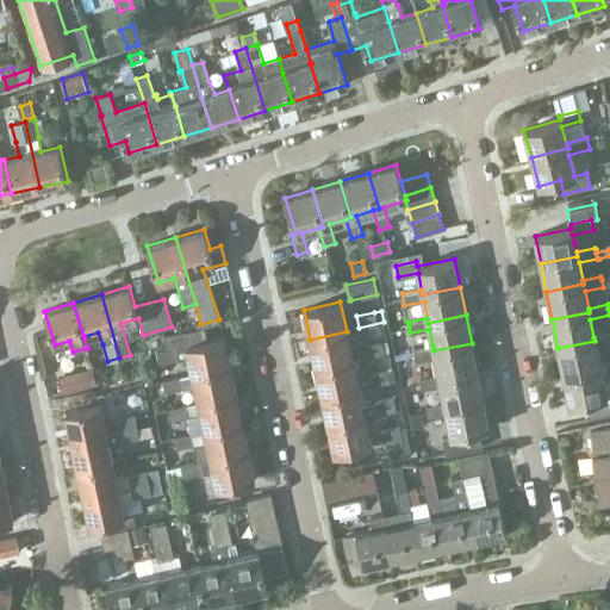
[(316,367),(353,360),(347,331),(310,340),(316,367)]
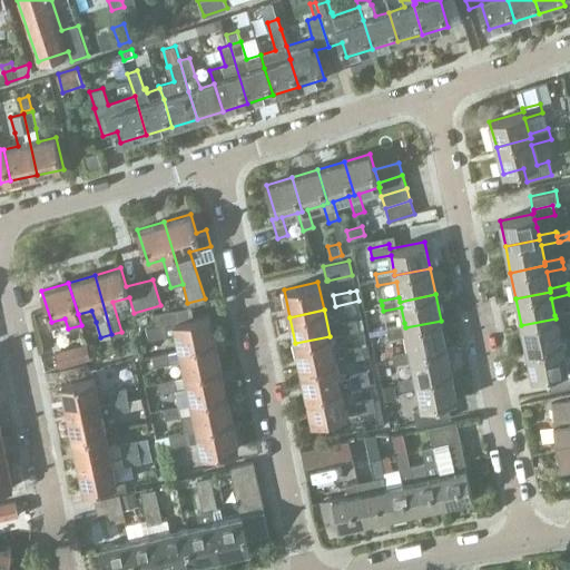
[(556,318),(521,325),(527,352),(561,344),(560,341),(557,325),(569,322),(569,311),(554,315),(556,318)]
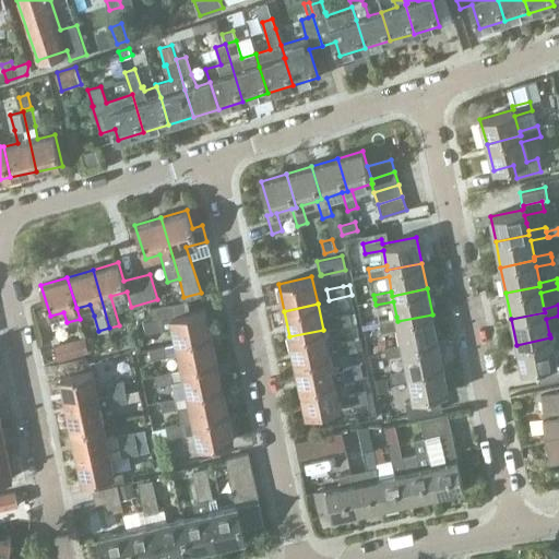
[(144,322),(146,332),(173,326),(176,343),(211,335),(205,309),(170,316),(144,322)]
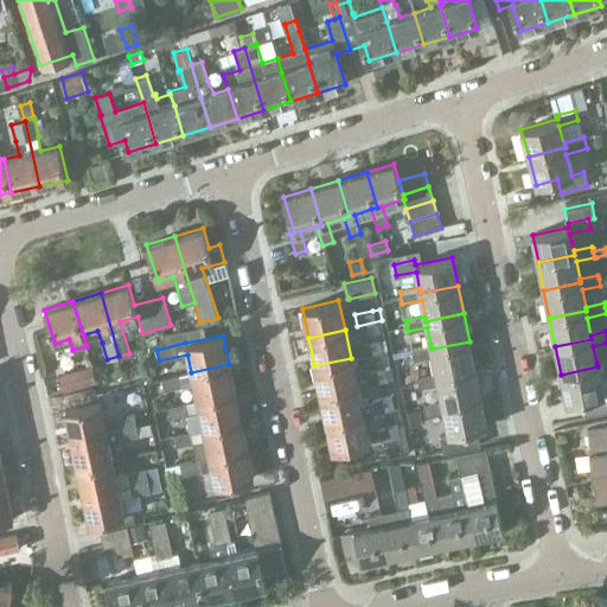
[(363,355),(382,351),(379,339),(360,343),(363,355)]
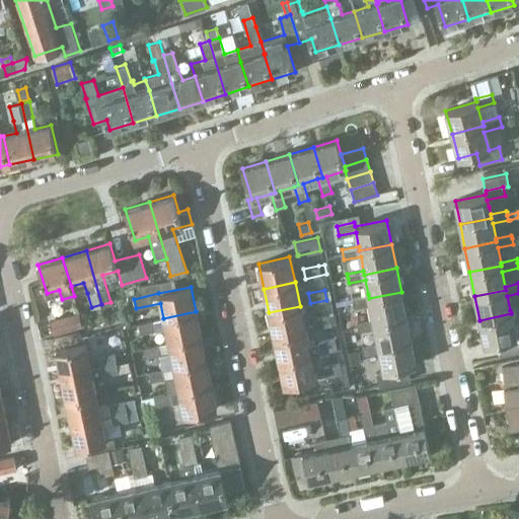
[(374,322),(406,315),(401,292),(369,298),(368,294),(352,297),(354,306),(370,303),(373,318),(374,322)]
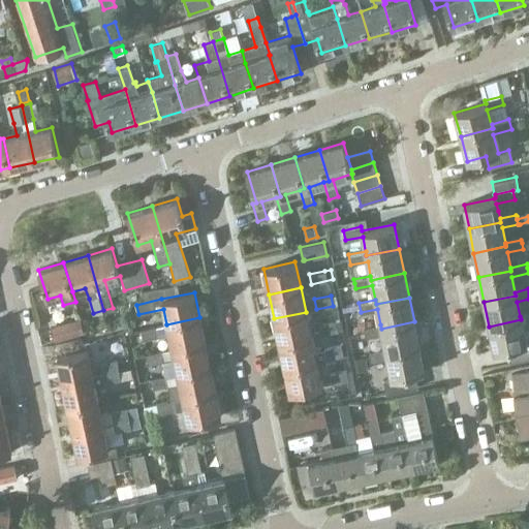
[(274,318),(279,343),(311,337),(306,312),(274,318)]
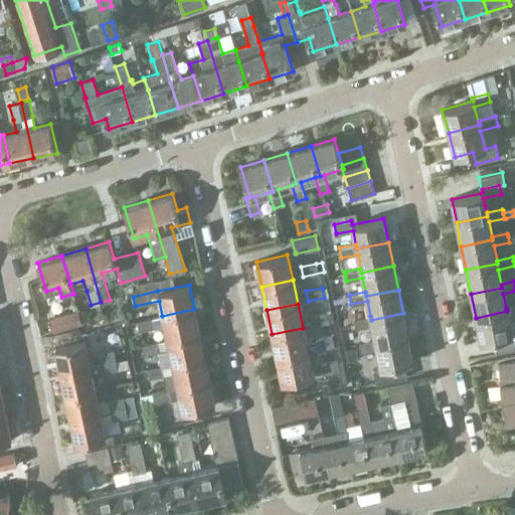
[(507,311),(476,318),(481,342),(494,339),(497,353),(514,349),(514,334),(512,335),(509,317),(514,315),(514,305),(506,308),(507,311)]
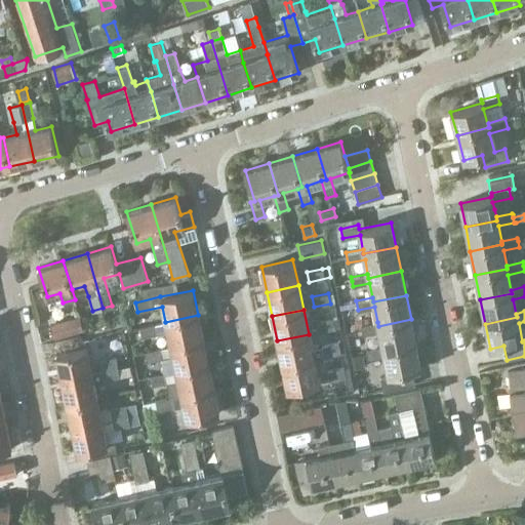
[(170,347),(203,339),(198,315),(165,322),(140,328),(143,336),(167,331),(170,347)]
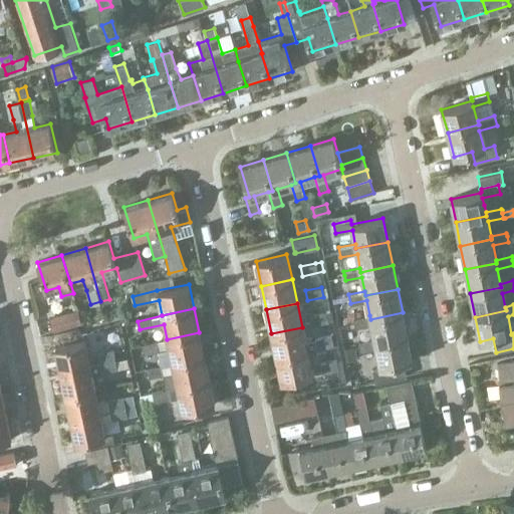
[(53,331),(82,322),(79,309),(49,319),(53,331)]
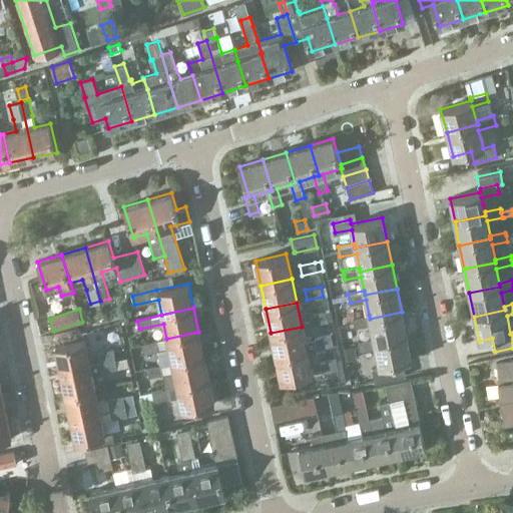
[(326,311),(310,315),(312,324),(328,321),(326,311)]
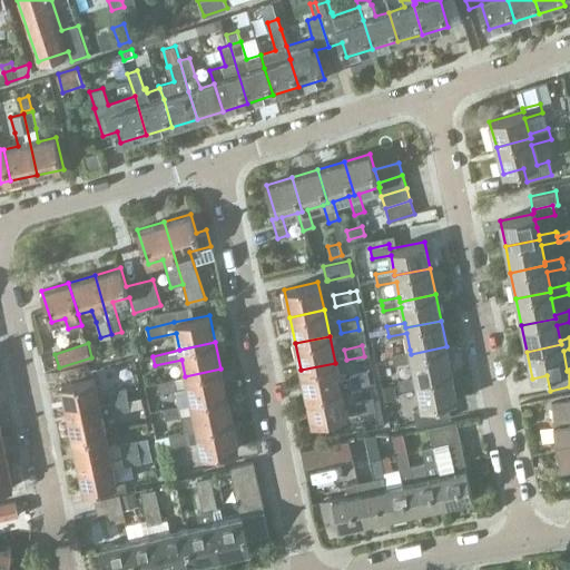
[(416,381),(452,373),(446,346),(411,354),(410,350),(392,353),(394,362),(412,359),(415,375),(416,381)]
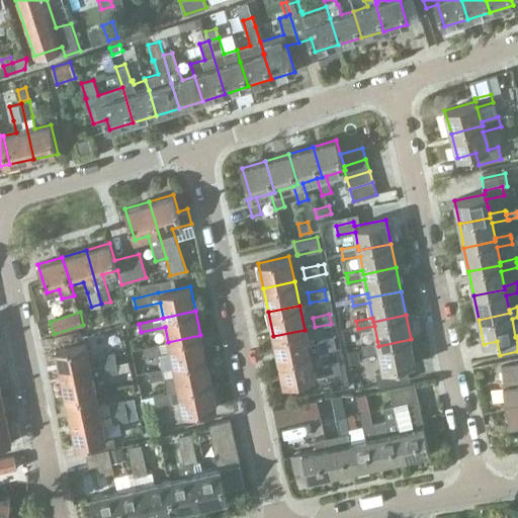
[(278,360),(310,353),(320,351),(318,341),(308,343),(305,330),(273,336),(278,360)]
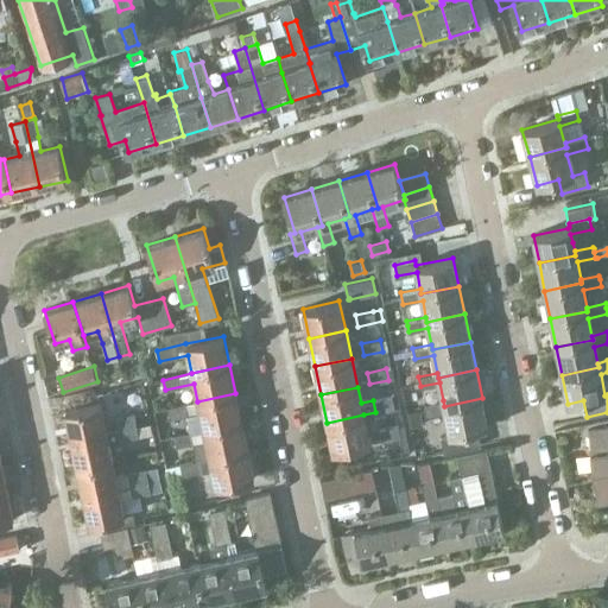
[(197,401),(188,404),(169,406),(171,418),(189,416),(189,415),(200,412),(203,430),(242,422),(235,393),(197,401)]
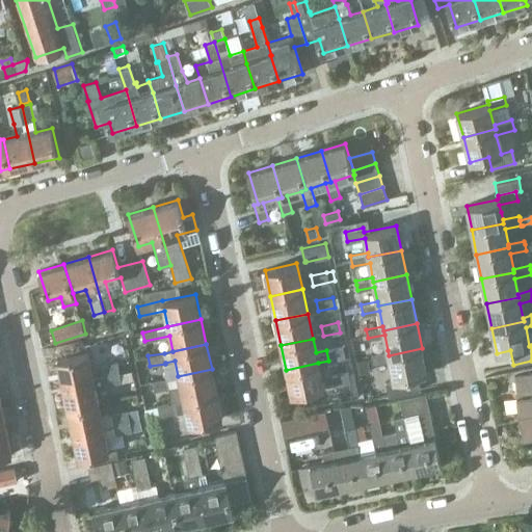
[(328,361),(344,357),(343,347),(326,350),(328,361)]
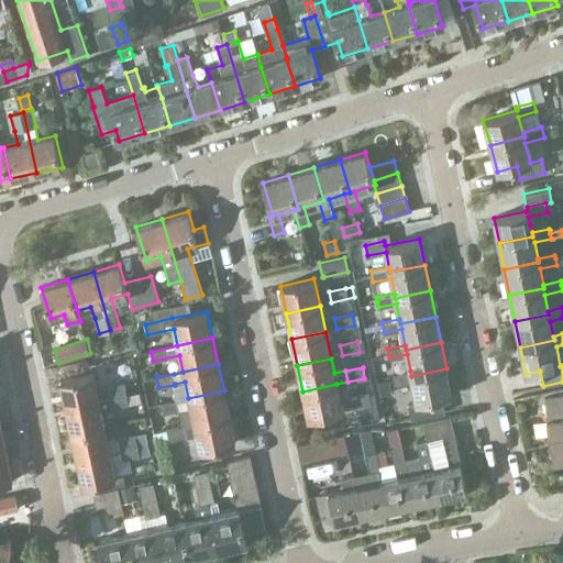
[(393,374),(394,379),(395,385),(412,382),(417,401),(408,403),(411,419),(445,412),(442,397),(452,395),(446,368),(411,376),(410,371),(393,374)]
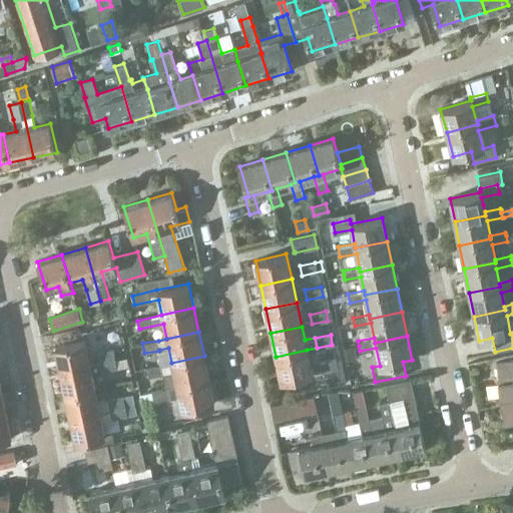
[(99,353),(89,355),(86,340),(55,346),(60,371),(91,364),(127,357),(124,343),(112,346),(113,350),(99,353)]
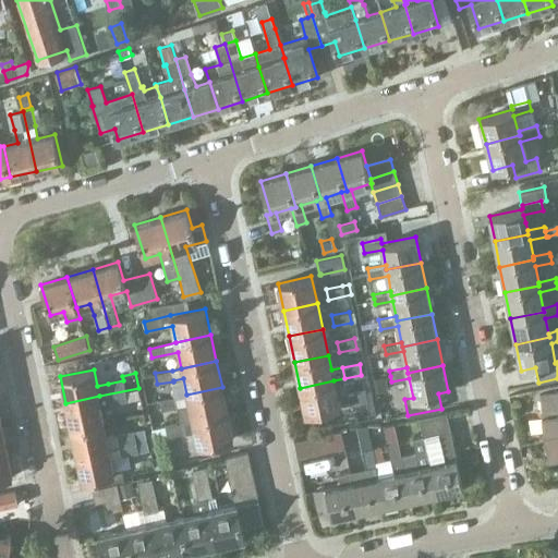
[(386,377),(376,379),(378,391),(389,389),(386,377)]
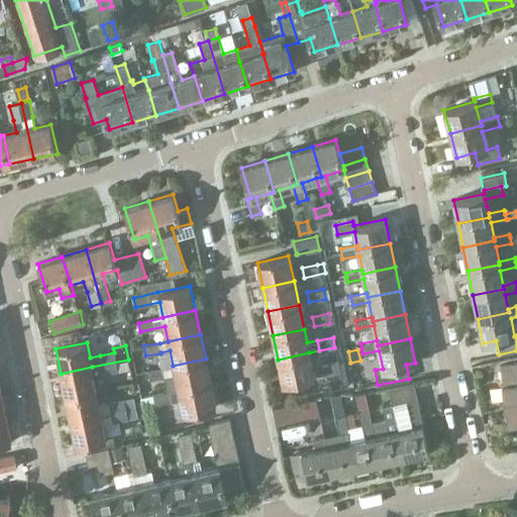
[(309,352),(278,359),(283,384),(314,378),(309,352)]
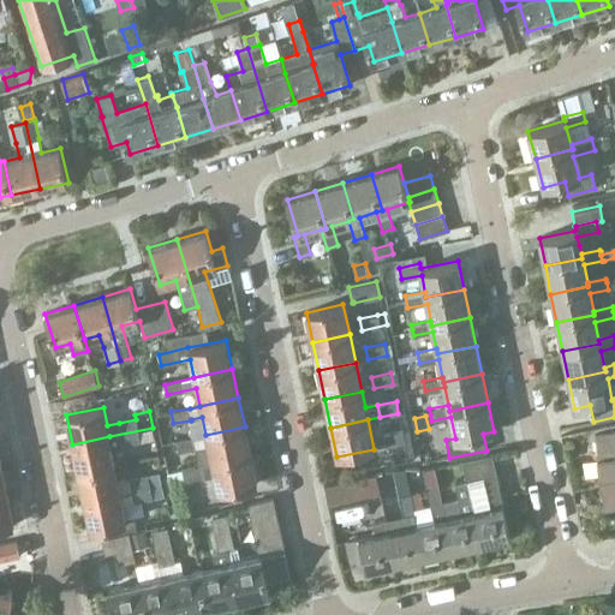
[(178,440),(178,441),(161,445),(163,455),(179,452),(179,451),(196,448),(197,451),(209,449),(212,463),(212,464),(251,455),(245,427),(206,435),(178,440)]
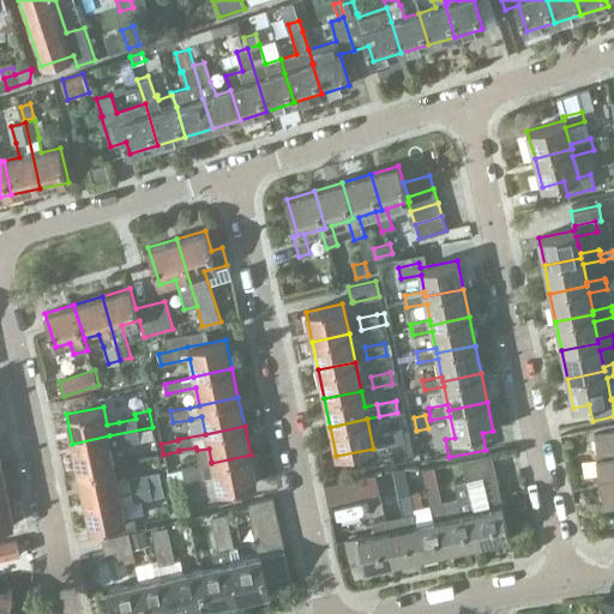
[(152,427),(109,435),(72,444),(78,471),(114,464),(112,447),(124,445),(124,444),(142,440),(155,438),(152,427)]
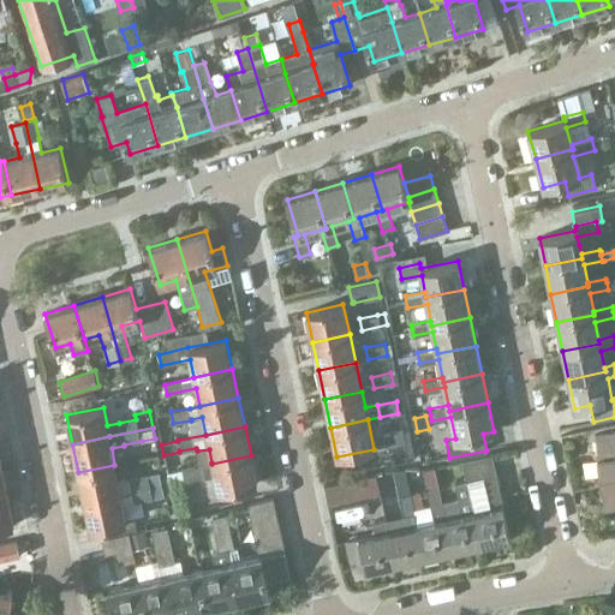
[(408,430),(402,431),(405,442),(404,442),(404,443),(407,460),(416,459),(411,442),(411,441),(408,430)]
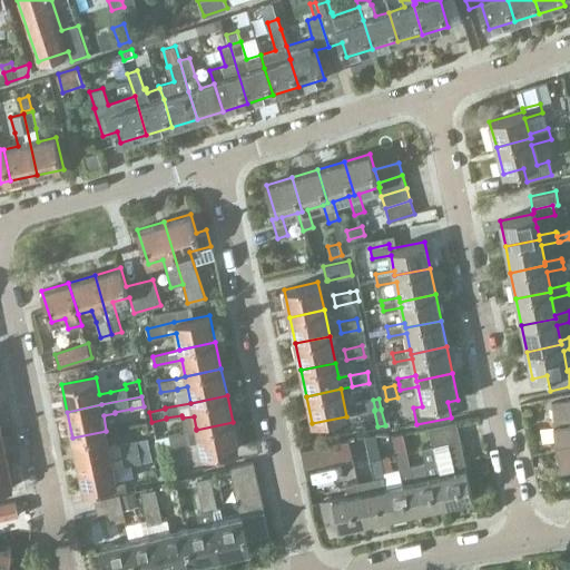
[(373,400),(355,403),(357,414),(374,410),(375,410),(373,400)]
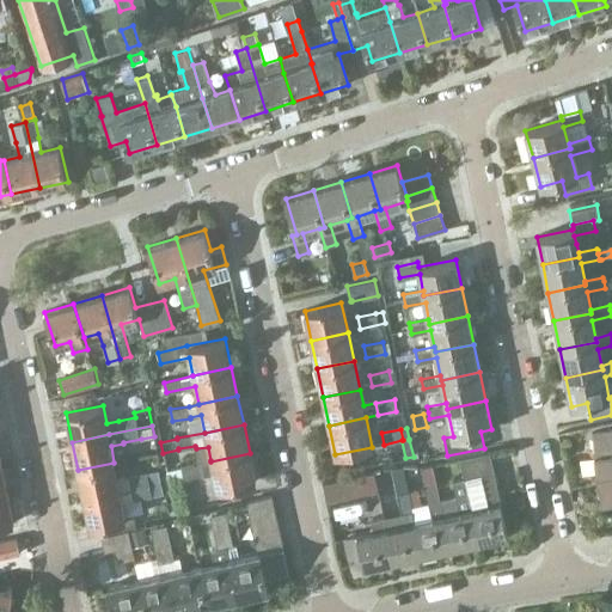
[(611,430),(593,434),(595,454),(593,456),(601,507),(611,505),(611,430)]
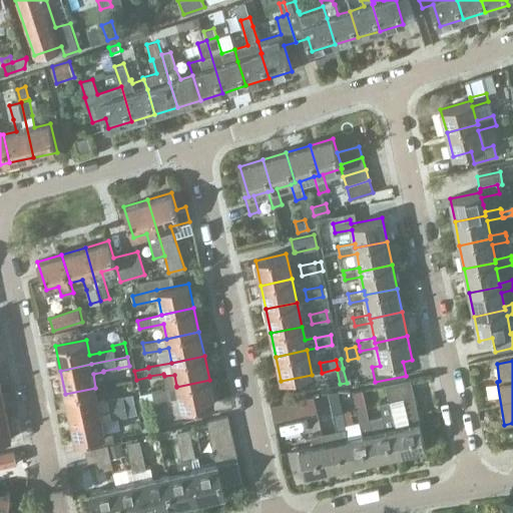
[(411,379),(386,384),(390,402),(401,453),(426,448),(411,379)]
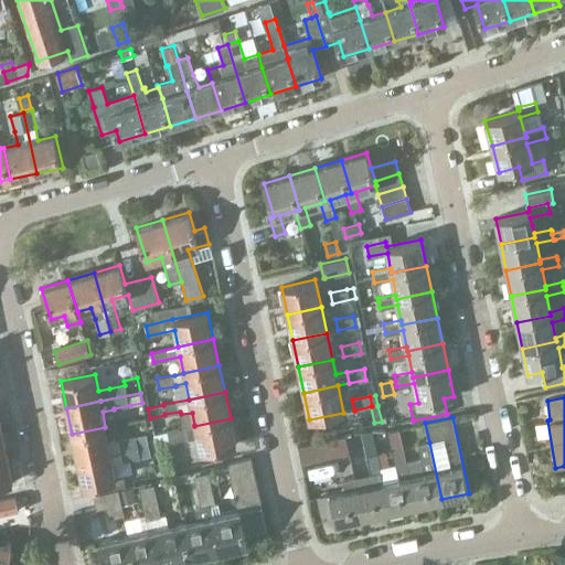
[(169,432),(170,440),(187,437),(187,440),(198,437),(201,452),(236,445),(231,418),(194,426),(194,425),(184,428),(169,432)]
